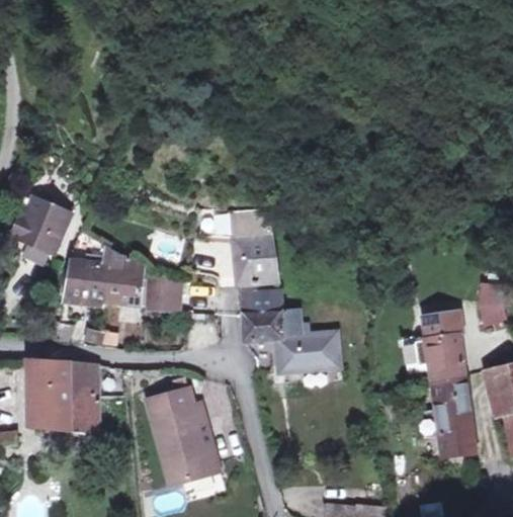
[(58,252),(74,211),(37,198),(27,223),(20,221),(15,237),(32,243),(54,251),(58,252)]
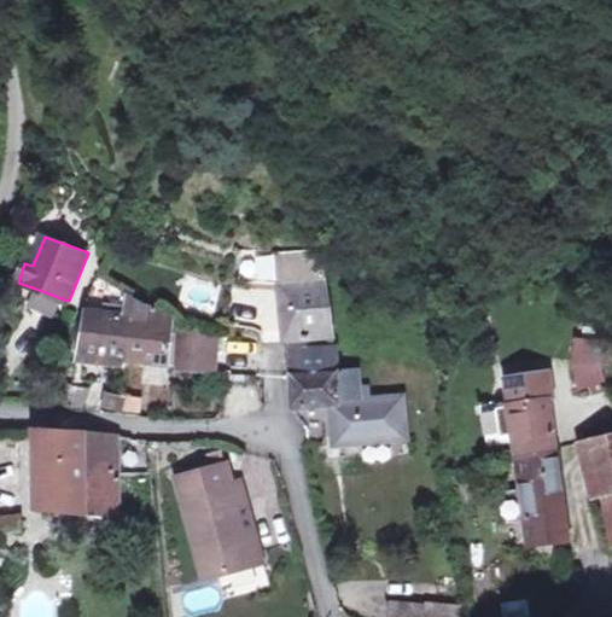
[(289,336),(289,342),(333,341),(325,250),(277,254),(275,249),(238,251),(239,285),(278,283),(280,337),(289,336)]
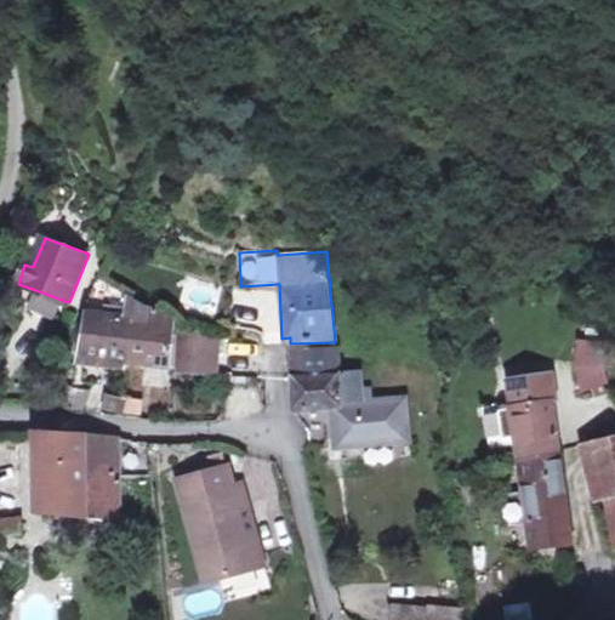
[(159,311),(125,291),(100,278),(84,312),(86,314),(84,326),(79,325),(77,341),(80,341),(78,356),(166,368),(172,325),(161,324),(159,311)]
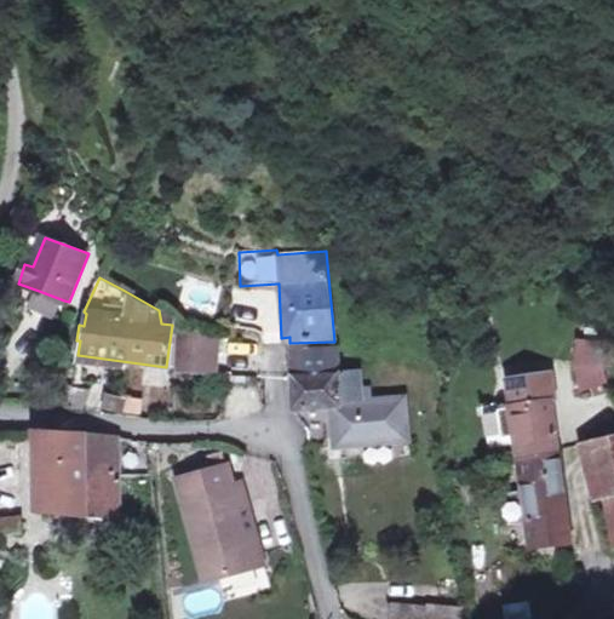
[(64,301),(39,291),(33,307),(59,316),(64,301)]
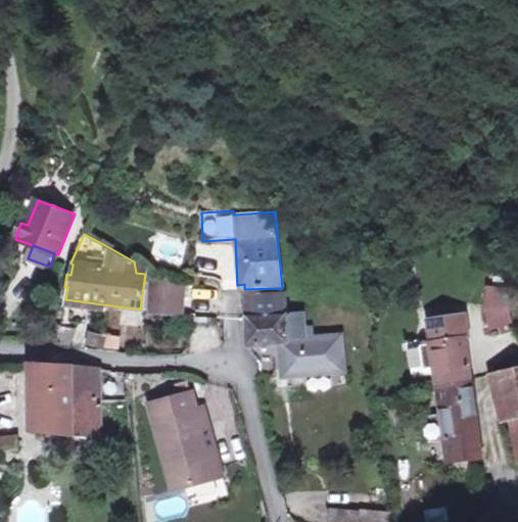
[(504,254),(492,253),(491,265),(503,266),(504,254)]
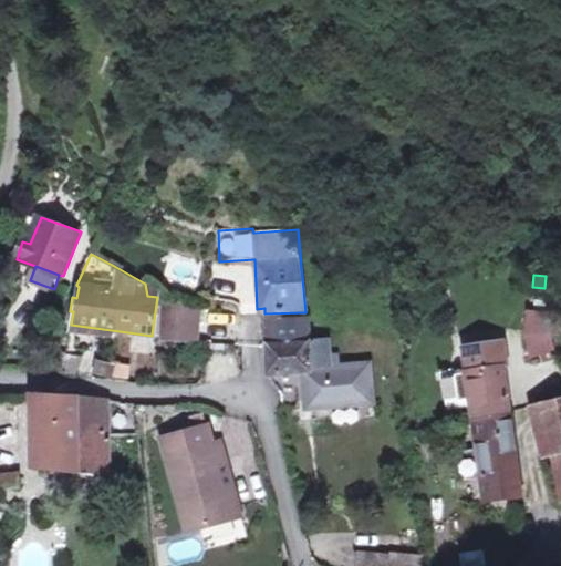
[(160,305),(158,339),(191,341),(195,308),(160,305)]
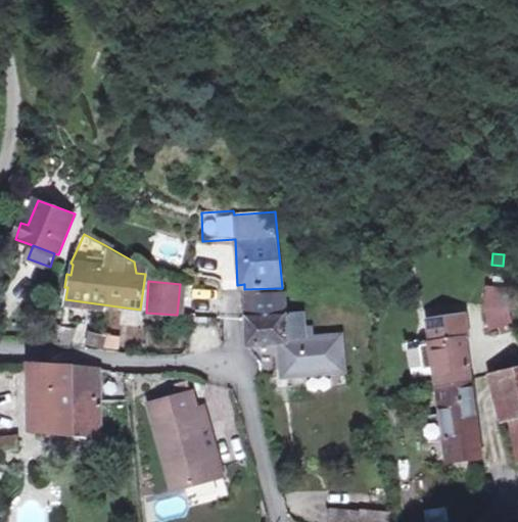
[(502,285),(489,283),(485,304),(490,326),(506,319),(503,302),(502,285)]
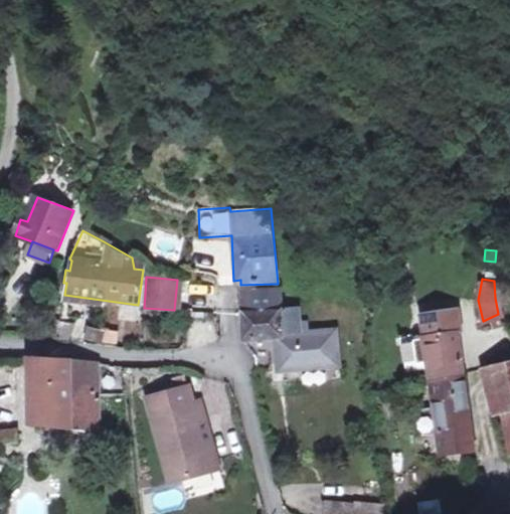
[(278,284),(240,285),(244,317),(281,313),(278,284)]
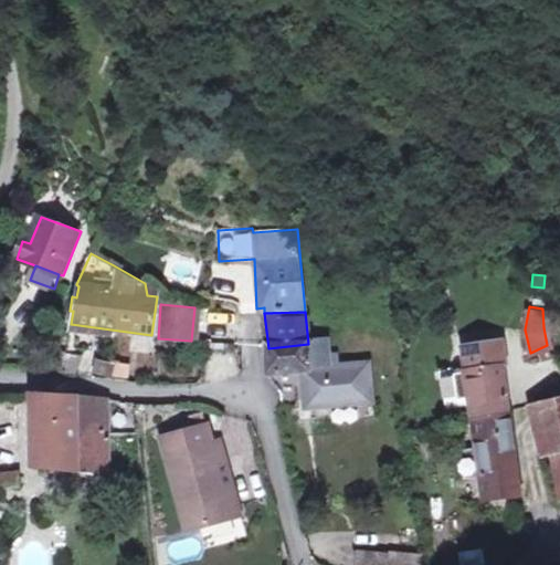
[(461,341),(463,365),(441,368),(444,397),(467,395),(469,415),(506,409),(500,361),(504,361),(499,336),(461,341)]
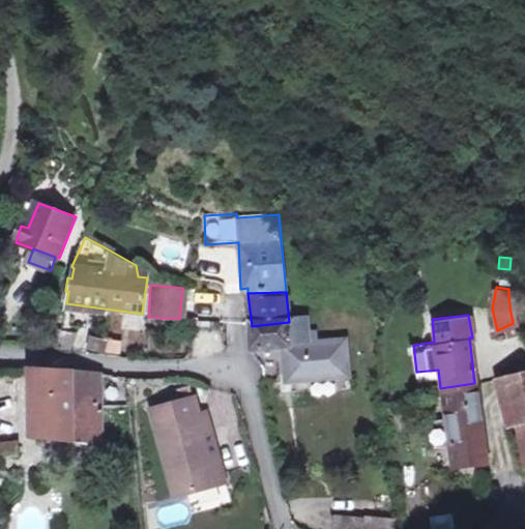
[(293,348),(294,382),(348,379),(347,344),(320,345),(319,335),(309,336),(309,321),(289,322),(252,326),(254,351),(285,349),(293,348)]
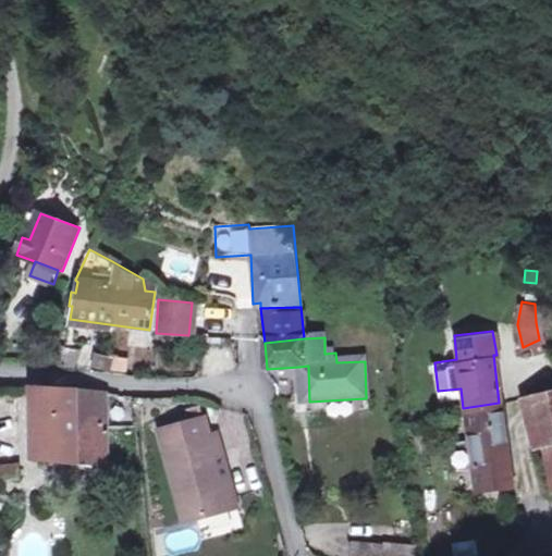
[(121,374),(122,358),(87,356),(85,372),(121,374)]
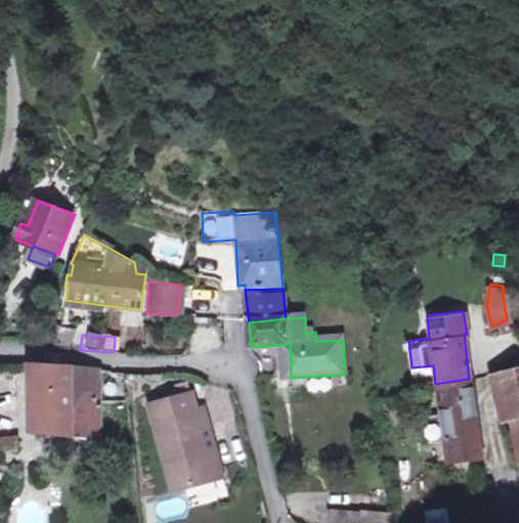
[(290,344),(282,345),(284,379),(291,378),(290,344)]
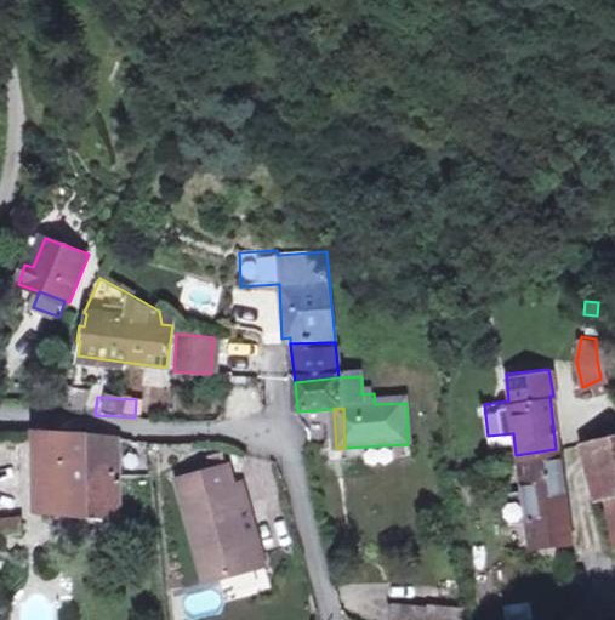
[(614,432),(588,439),(603,495),(614,491),(614,432)]
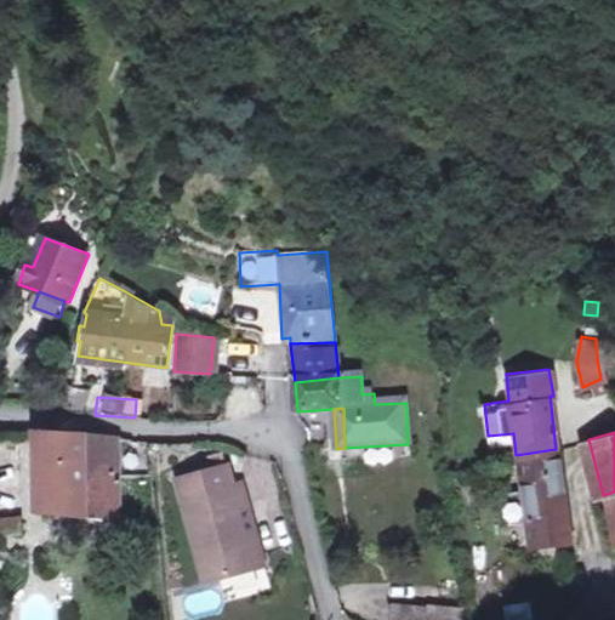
[(97,438),(30,437),(23,513),(114,523),(123,443),(97,438)]
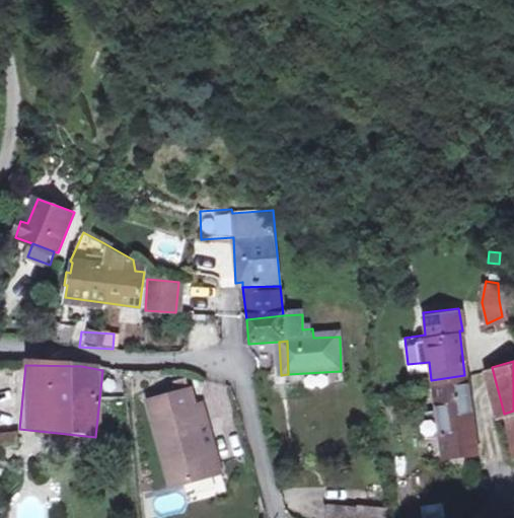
[(473,448),(464,375),(431,380),(439,452),(473,448)]
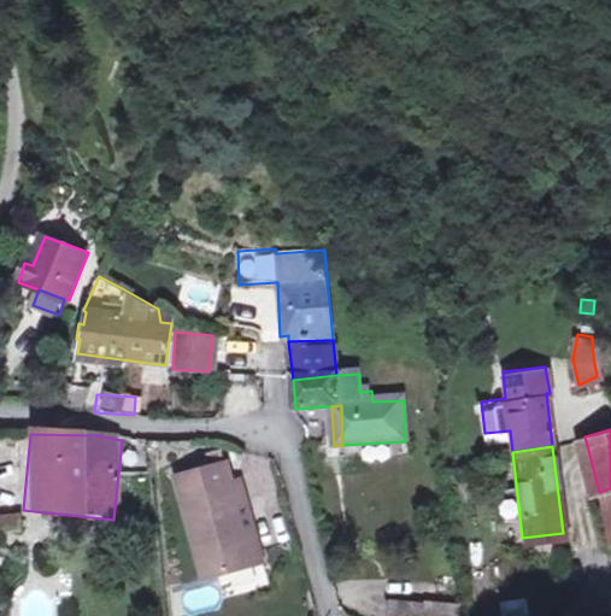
[(234,505),(244,503),(238,484),(229,485),(223,463),(175,477),(204,580),(251,568),(234,505)]
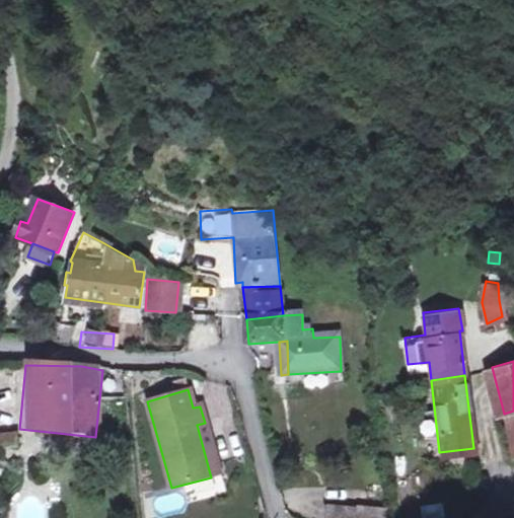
[(513,411),(504,414),(513,456),(513,455),(513,411)]
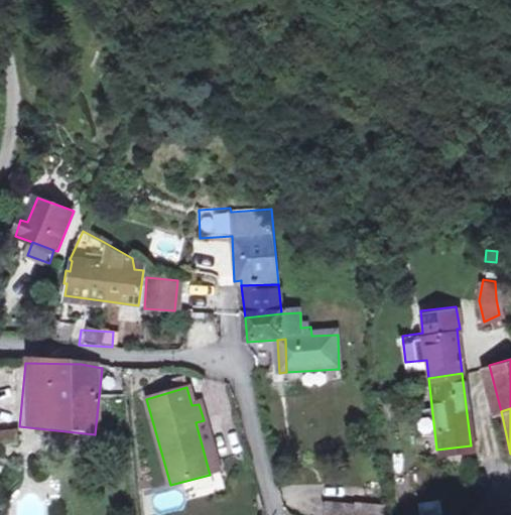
[(217,472),(204,420),(196,422),(210,475),(217,472)]
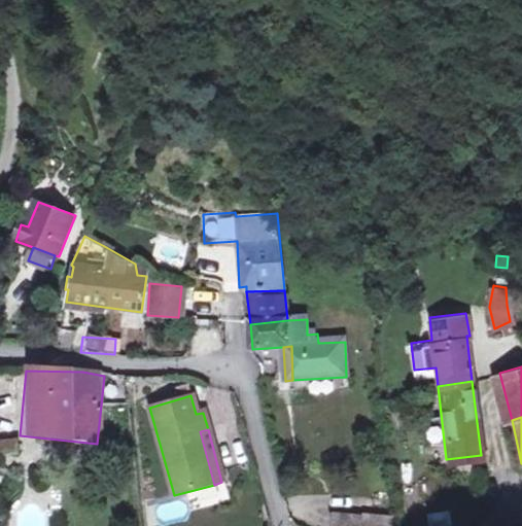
[(0,458),(15,457),(14,444),(0,445),(0,458)]
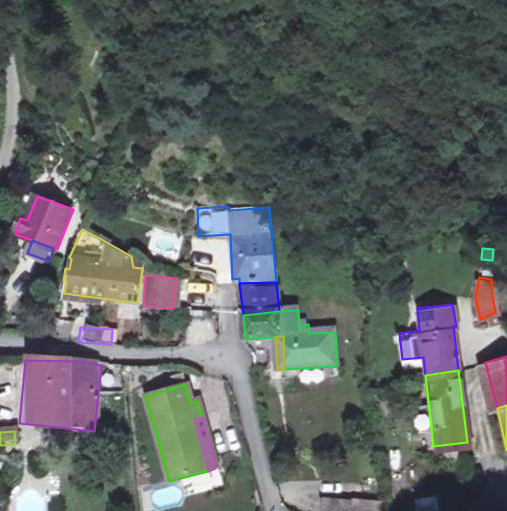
[(409,500),(410,510),(433,510),(431,497),(409,500)]
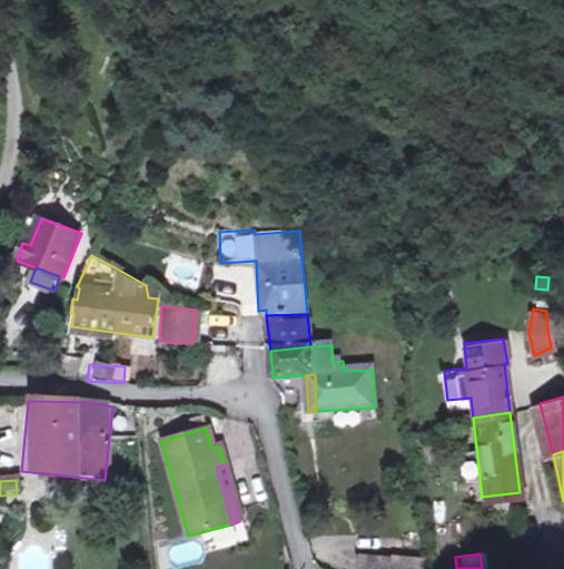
[(419,568),(419,558),(366,556),(365,568),(419,568)]
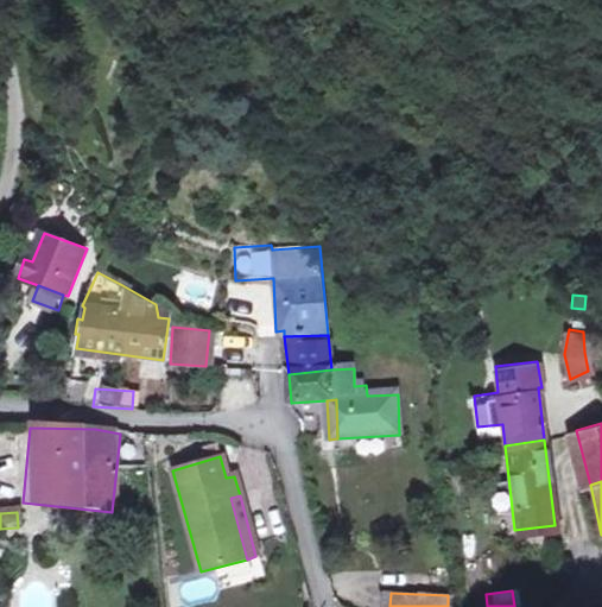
All buildings are outlined.
